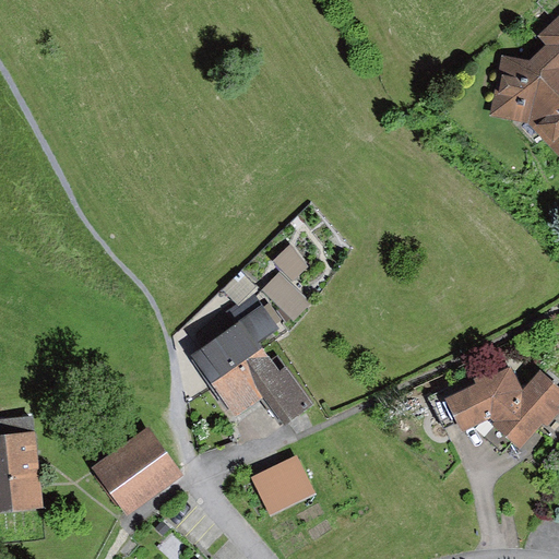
[(545,45),(558,59),(558,16),(538,37),(545,45)]
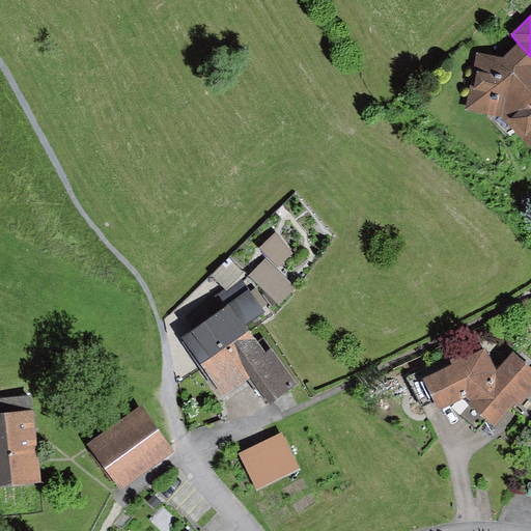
[(504,58),(478,53),(467,110),(501,117),(530,147),(530,56),(518,43),(504,58)]
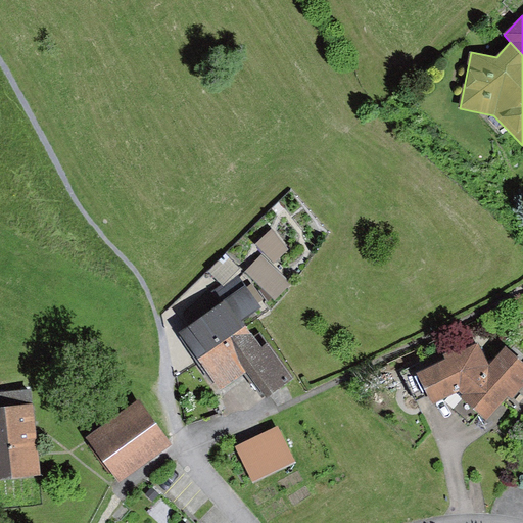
[(278,224),(263,236),(280,256),(294,244),(278,224)]
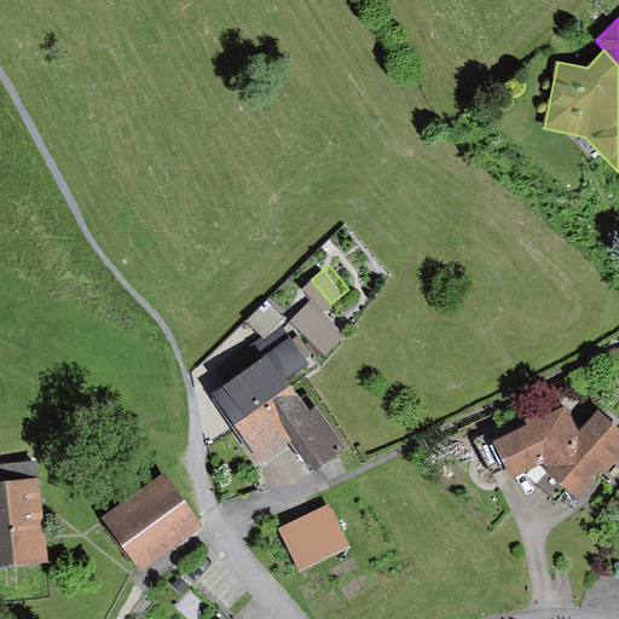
[(333,350),(352,330),(317,294),(298,312),(333,350)]
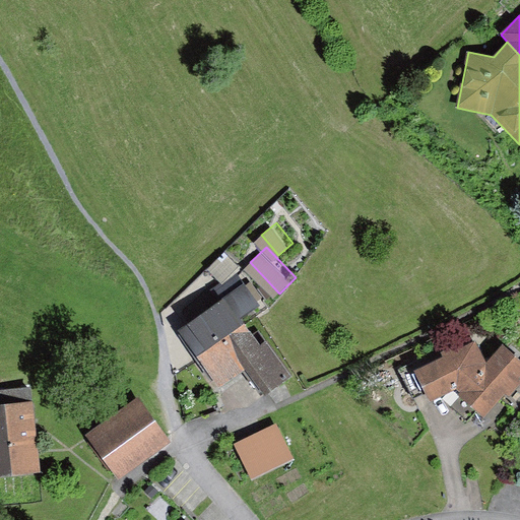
[(214,298),(175,330),(211,388),(219,386),(233,411),(283,379),(259,341),(251,346),(234,323),(255,315),(240,287),(214,298)]
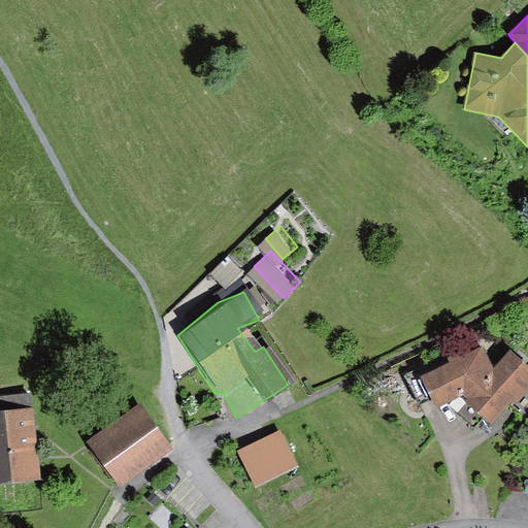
[(467,402),(494,371),(484,349),(467,357),(464,350),(448,358),(451,365),(421,381),(436,413),(463,398),(467,402)]
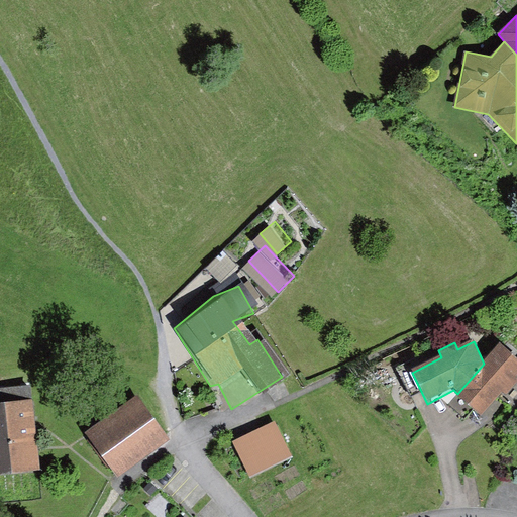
[(457,394),(454,398),(481,420),(502,395),(506,398),(516,385),(516,381),(515,380),(516,377),(516,358),(500,344),(484,364),(457,394)]
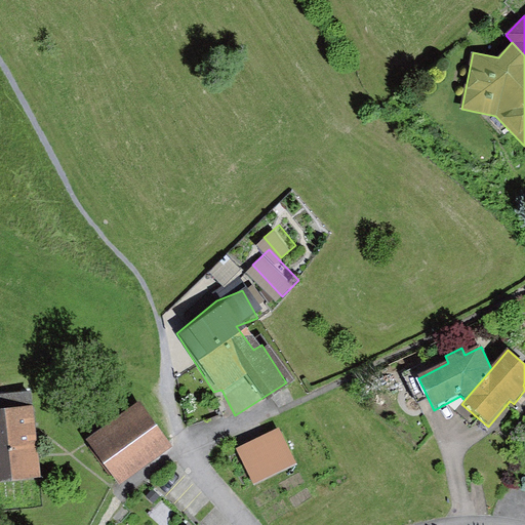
[(25,406),(0,407),(0,479),(30,478),(25,406)]
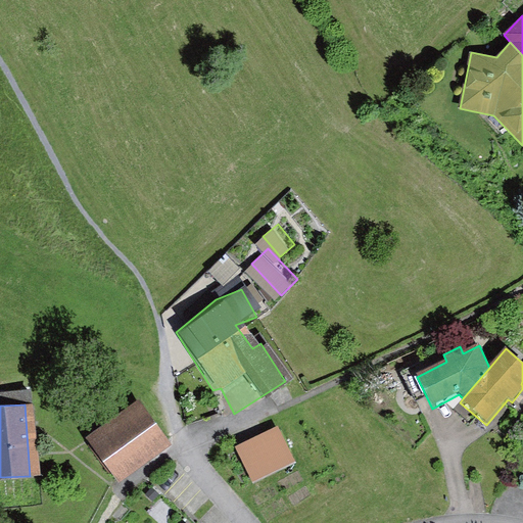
[(134,405),(79,439),(106,481),(161,446),(134,405)]
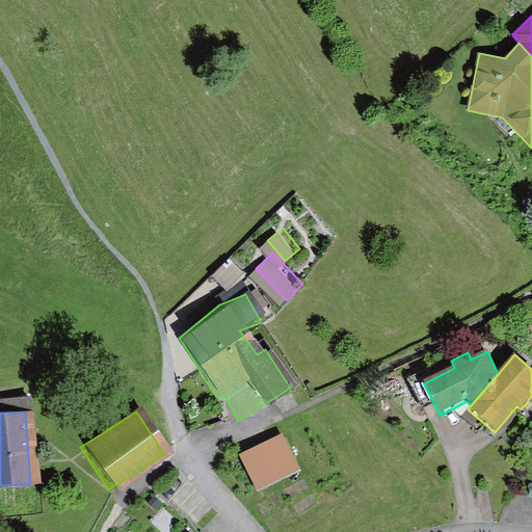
[(282,434),(239,456),(258,493),(300,471),(282,434)]
